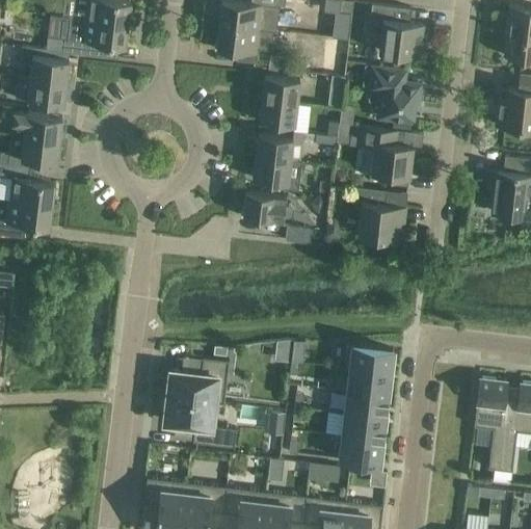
[(0,0),(0,7),(8,9),(8,0),(0,0)]
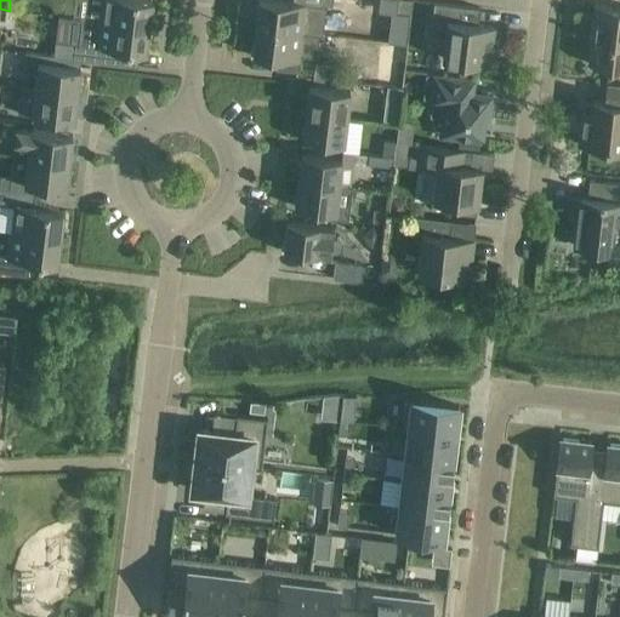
[(83,22),(149,29),(152,3),(131,0),(75,0),(73,21),(83,22)]
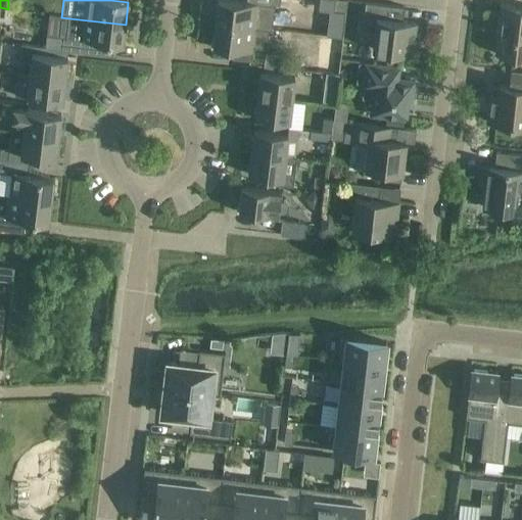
[(216,26),(272,32),(276,7),(280,7),(280,0),(247,0),(247,5),(219,1),(216,26)]
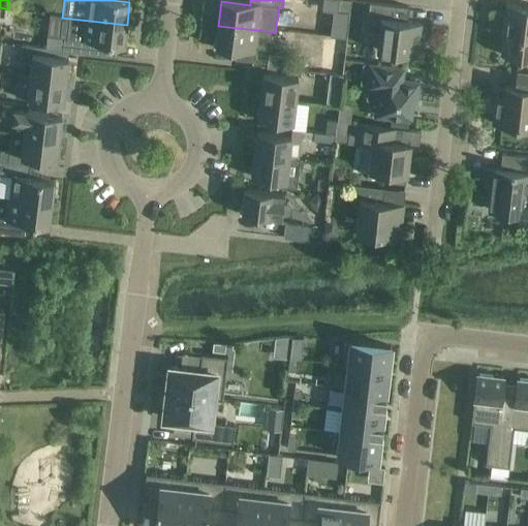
[(320,1),(318,13),(334,16),(335,2),(320,1)]
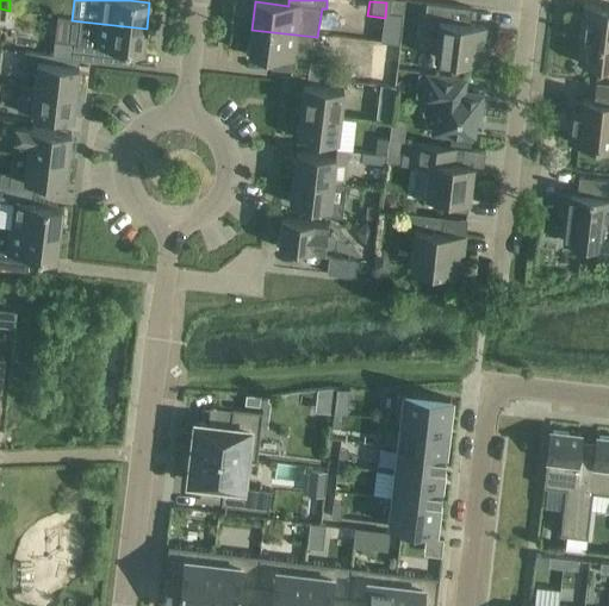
[(405,4),(391,1),(390,16),(404,17),(405,4)]
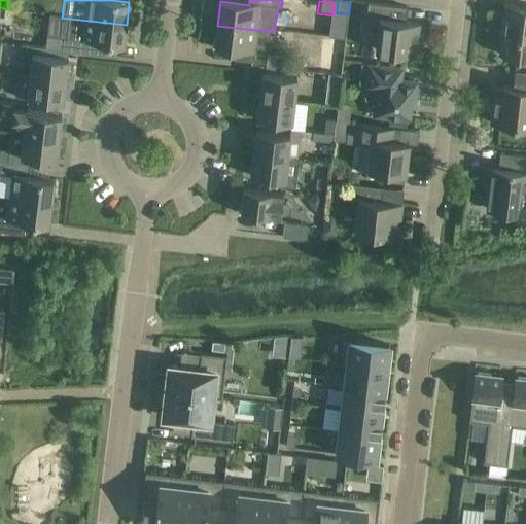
[(369,5),(366,25),(380,27),(376,53),(398,55),(419,58),(419,57),(415,57),(419,25),(406,24),(408,9),(369,5)]
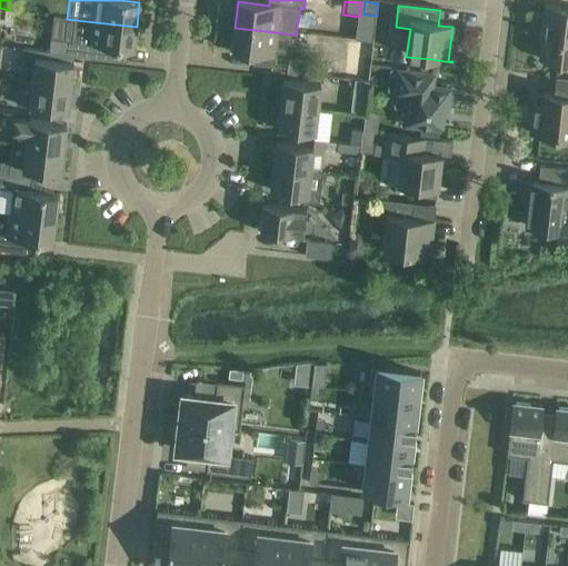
[(539,61),(561,63),(567,65),(567,10),(545,8),(539,61)]
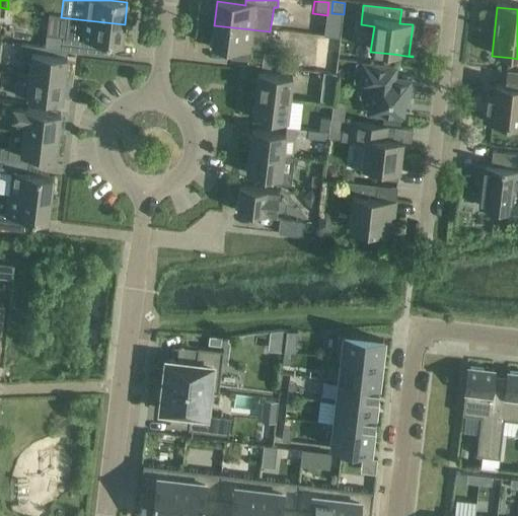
[(122,47),(125,24),(69,18),(67,39),(47,37),(46,50),(91,56),(93,43),(122,47)]
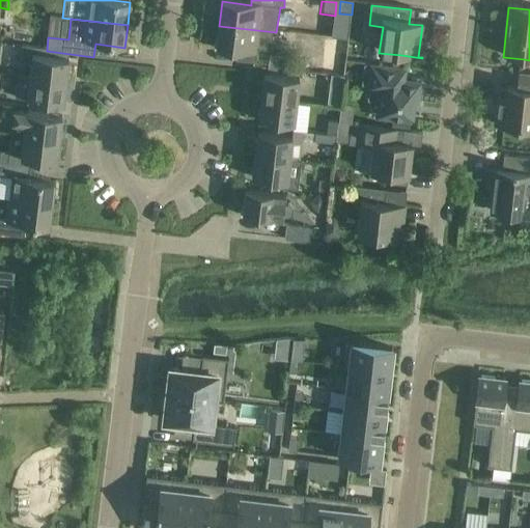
[(255,64),(256,54),(257,50),(271,52),(273,32),(276,33),(276,32),(219,26),(217,50),(236,52),(235,61),(255,64)]
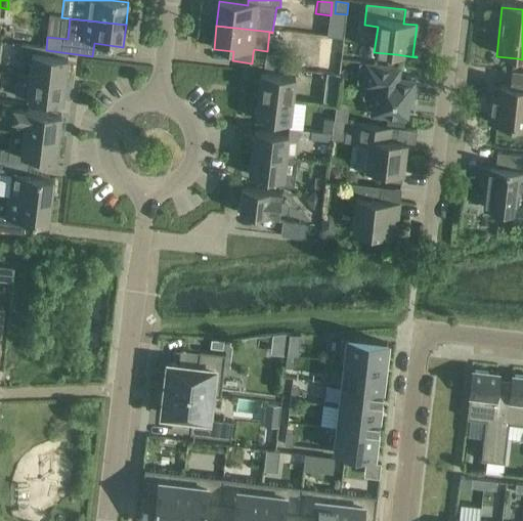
[(31,78),(66,82),(69,59),(42,56),(43,50),(22,47),(18,64),(32,64),(31,78)]
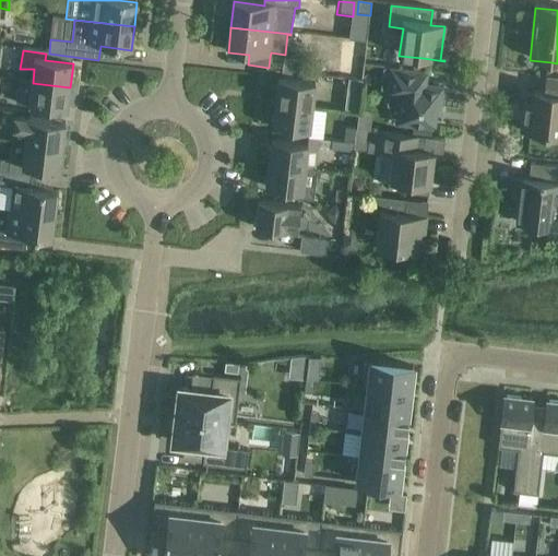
[(282,73),(292,74),(318,78),(319,70),(313,63),(303,62),(284,60),(282,73)]
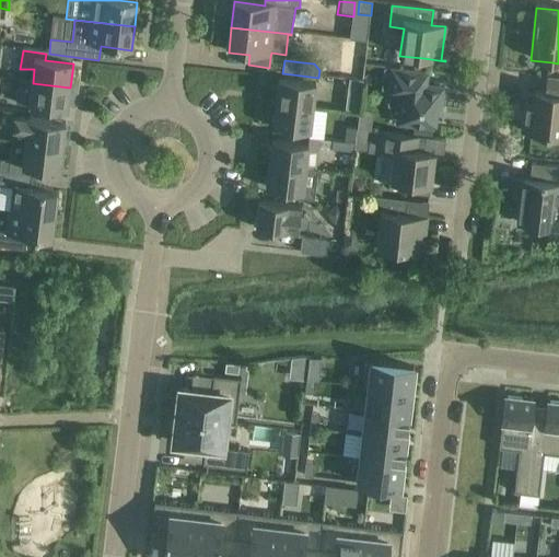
[(382,94),(388,95),(389,95),(387,108),(400,109),(398,125),(434,129),(437,111),(440,111),(442,91),(426,89),(428,76),(384,70),(382,94)]
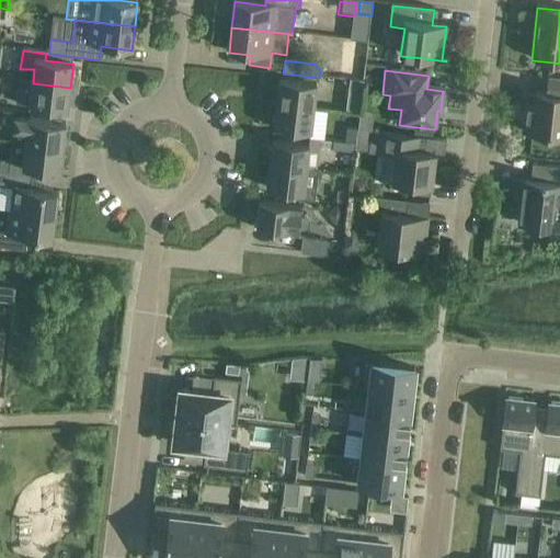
[(277,104),(313,109),(317,84),(280,80),(277,104)]
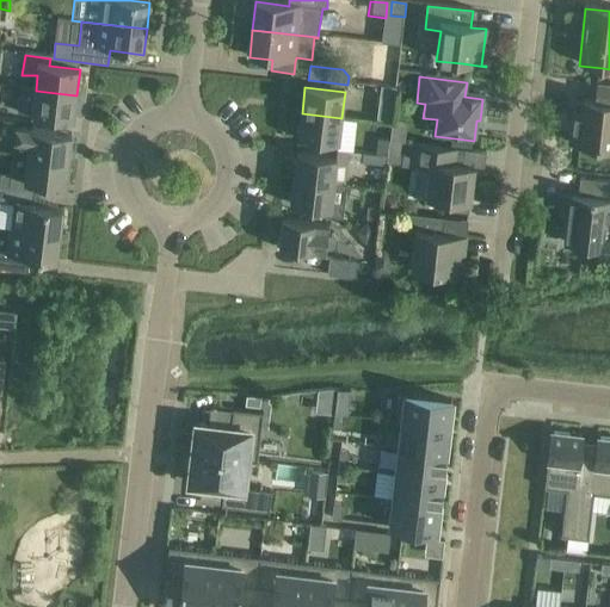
[(73,122),(76,95),(36,91),(34,105),(19,103),(17,116),(73,122)]
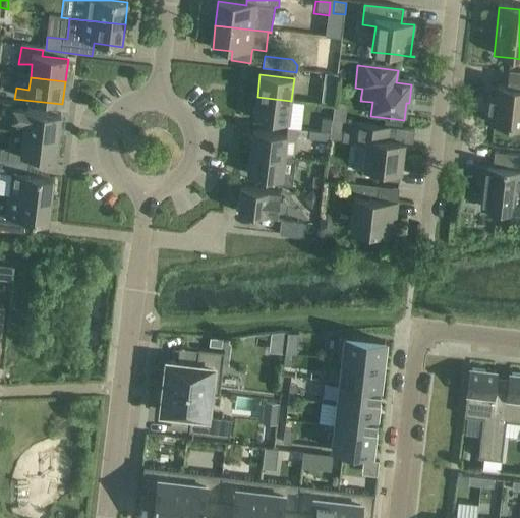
[(485,123),(506,125),(519,127),(519,90),(497,87),(496,98),(488,98),(485,123)]
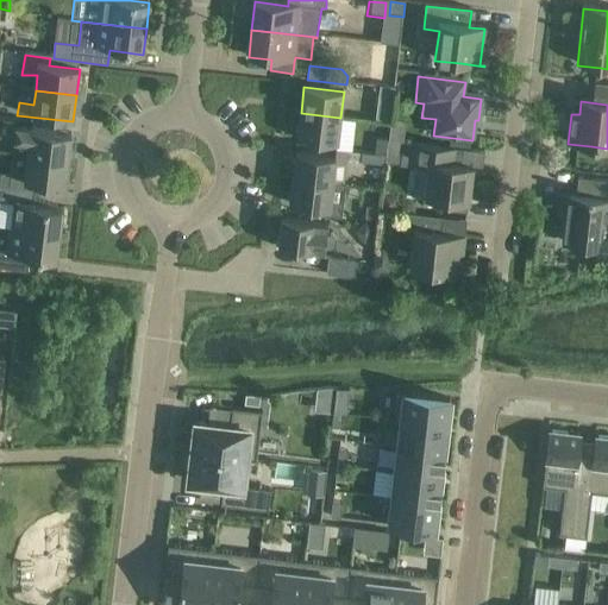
[(377,104),(375,120),(389,123),(392,106),(377,104)]
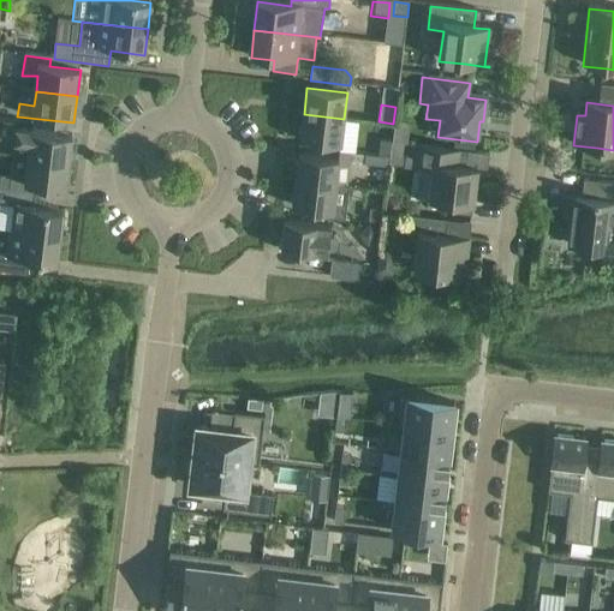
[(300,141),(325,144),(340,145),(344,119),(304,114),(300,141)]
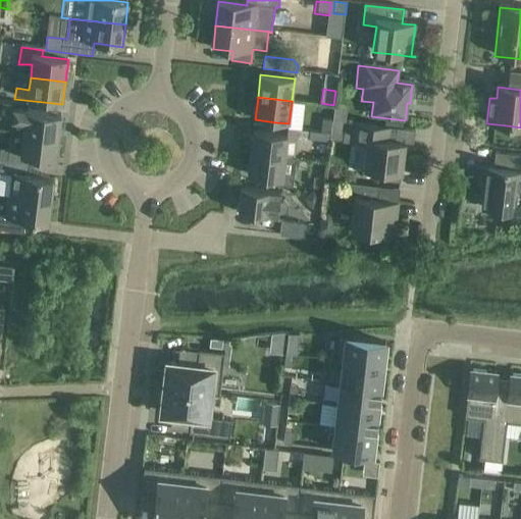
[(23,135),(58,139),(61,116),(13,111),(11,121),(24,123),(23,135)]
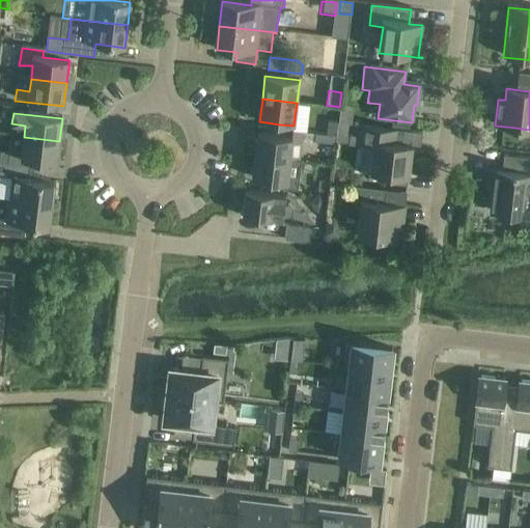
[(337,137),(338,123),(329,122),(327,136),(337,137)]
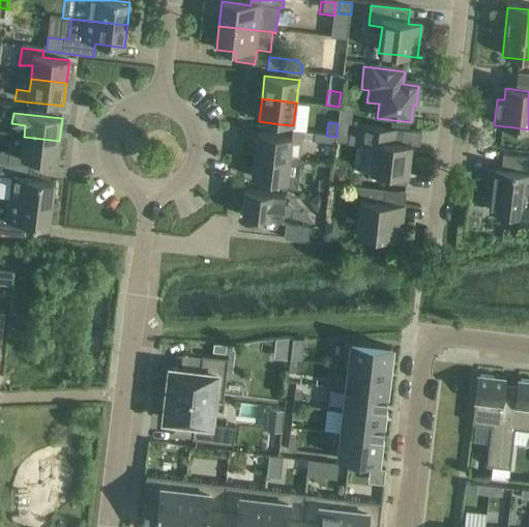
[(336,137),(336,144),(348,145),(351,125),(338,123),(336,137)]
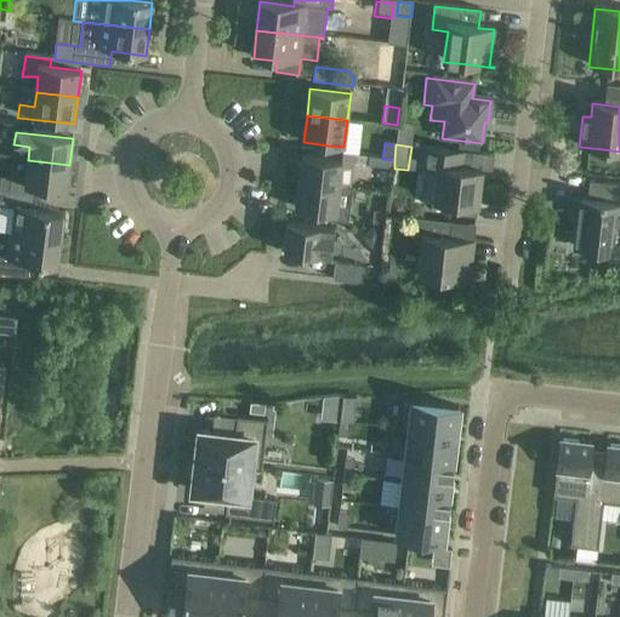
[(482,171),(477,170),(465,169),(467,154),(421,148),(419,171),(437,173),(432,209),(461,212),(461,206),(477,209),(482,171)]
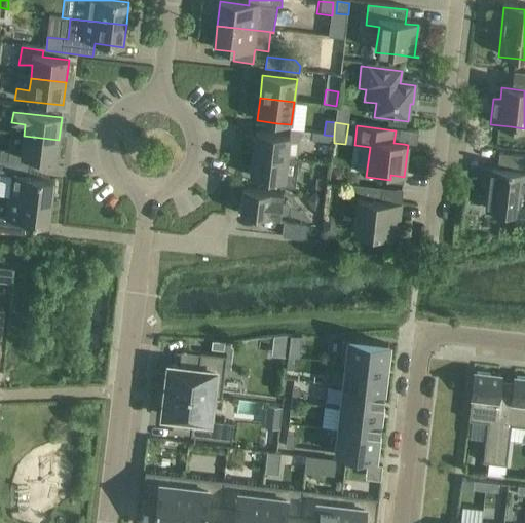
[(298,160),(300,141),(300,133),(300,132),(290,131),(289,137),(256,133),(253,155),(287,159),(298,160)]
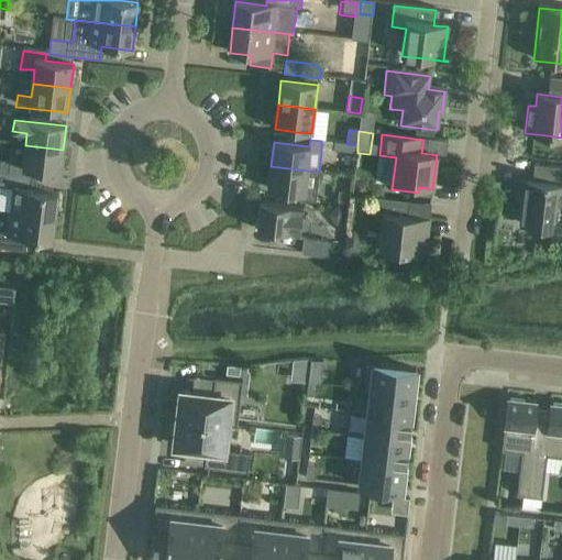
[(321,142),(321,151),(334,152),(335,143),(321,142)]
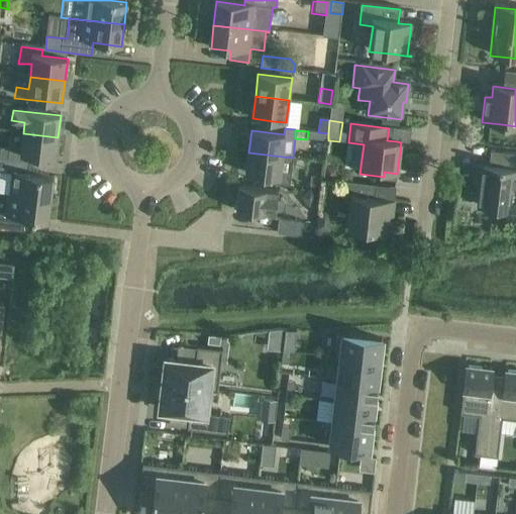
[(25,157),(56,160),(58,137),(23,133),(22,144),(10,144),(8,161),(25,162),(25,157)]
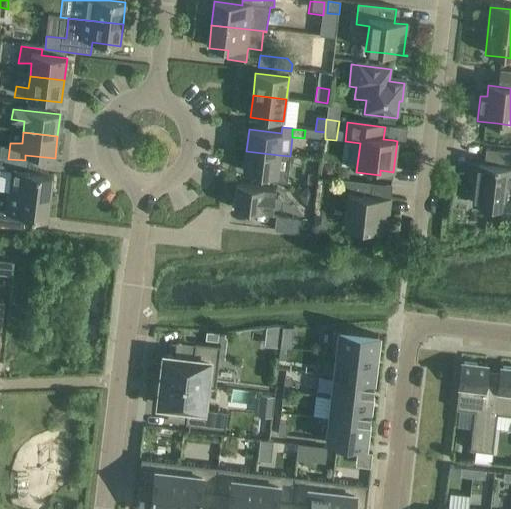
[(279,155),(246,151),(243,173),(272,177),(271,183),(287,185),(290,156),(279,155)]
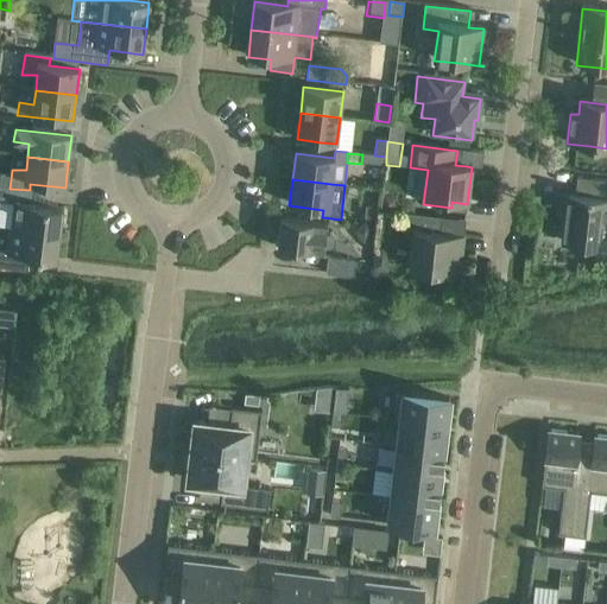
[(562,243),(586,247),(605,249),(606,231),(606,182),(590,180),(588,198),(561,195),(558,217),(564,218),(562,243)]
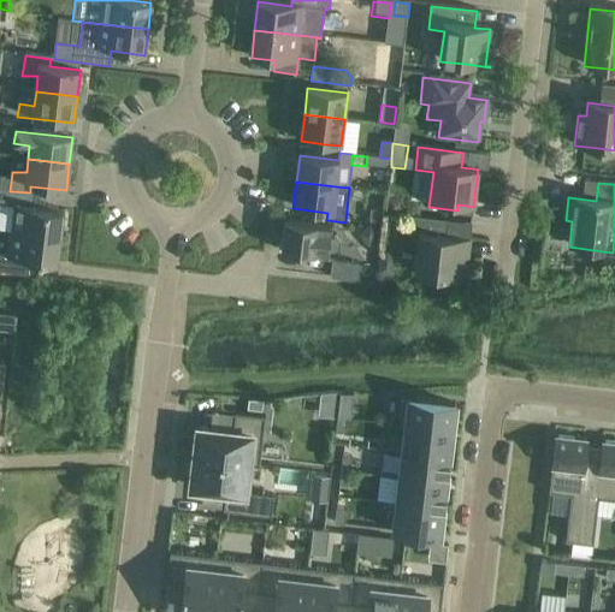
[(11,232),(60,238),(64,212),(29,208),(30,194),(30,192),(10,191),(9,191),(6,191),(0,189),(0,206),(13,207),(11,232)]
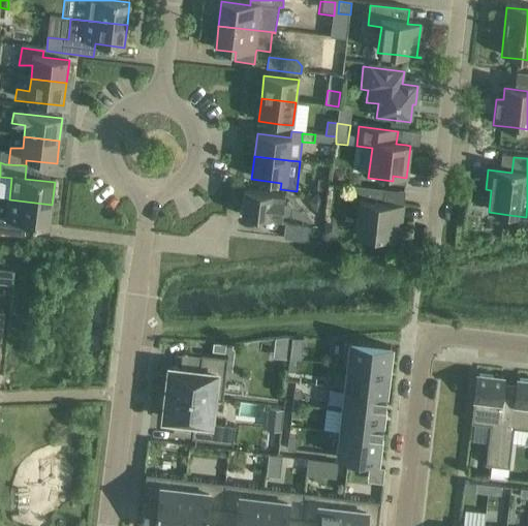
[(328,192),(329,182),(319,181),(318,191),(328,192)]
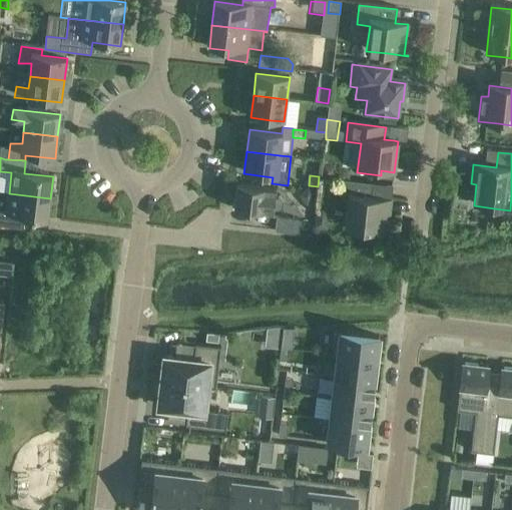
[(346,228),(364,230),(384,233),(386,214),(390,215),(392,199),(372,197),(373,184),(344,181),(343,195),(349,196),(346,228)]
